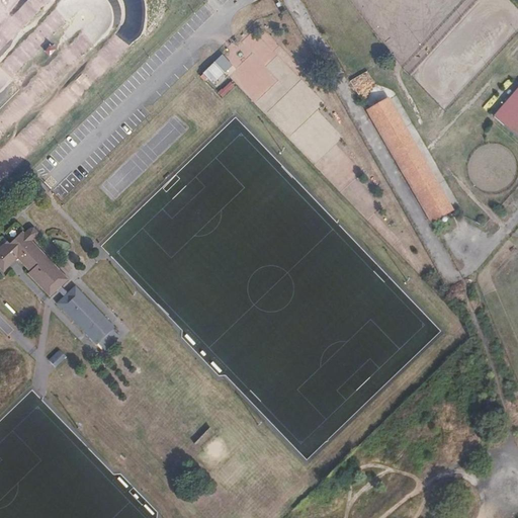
[(51,45),(44,53),(50,59),(57,52),(51,45)]
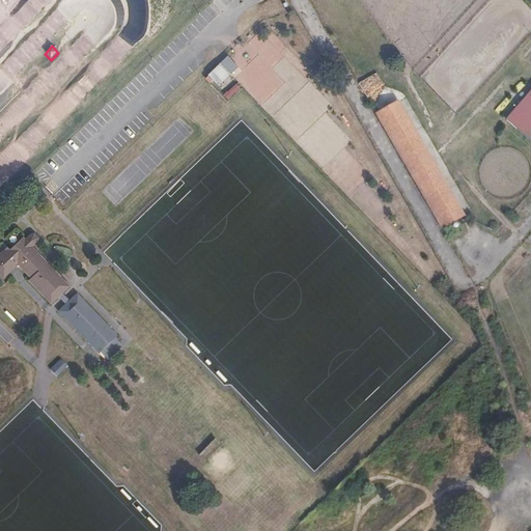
[(227,56),(219,64),(229,75),(238,66),(227,56)]
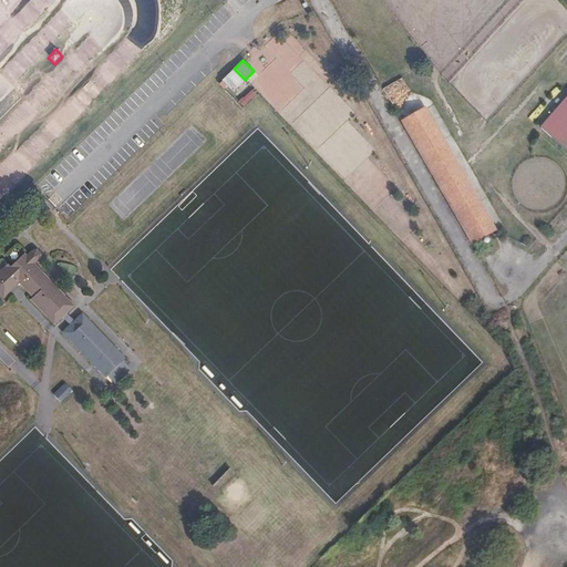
[(234,69),(223,80),(234,91),(245,80),(234,69)]
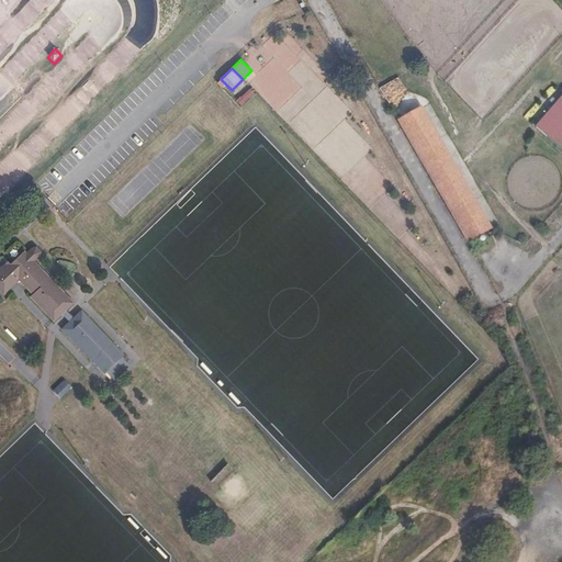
[(240,105),(254,94),(249,89),(236,100),(240,105)]
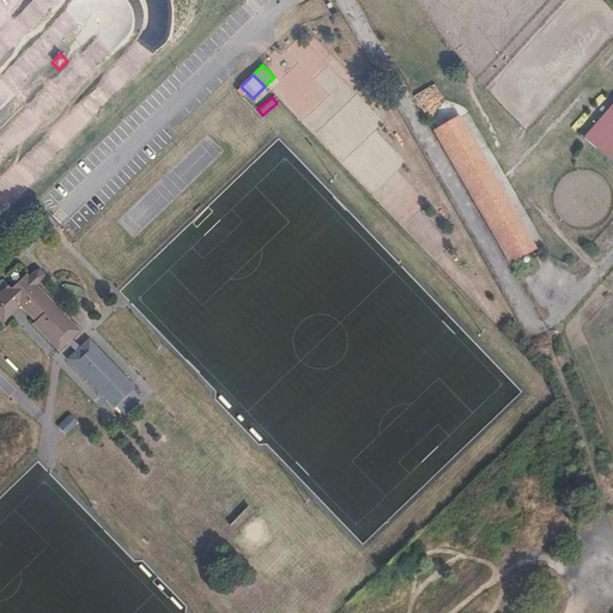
[(435,132),(511,263),(535,249),(459,117),(454,120),(435,132)]
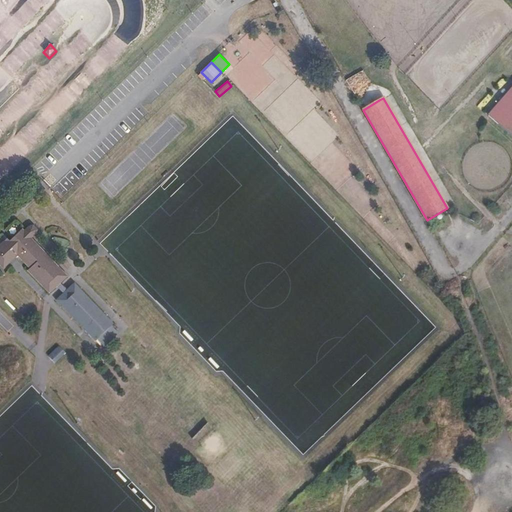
[(511,107),(498,124),(511,136),(511,107)]
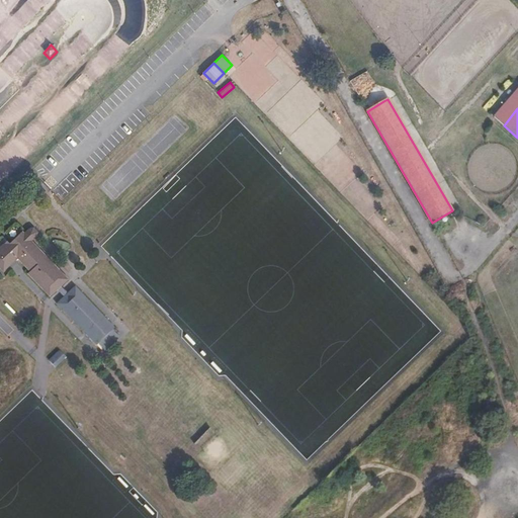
[(15,146),(20,151),(16,155),(24,161),(33,150),(20,140),(15,146)]
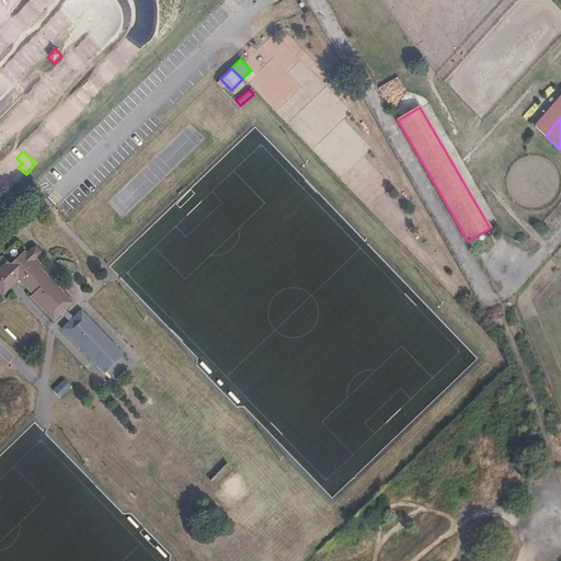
[(0,289),(3,293),(19,278),(33,293),(30,295),(55,321),(61,315),(67,308),(73,301),(35,261),(41,255),(41,250),(36,247),(32,247),(27,252),(24,250),(11,262),(9,260),(0,267),(0,289)]
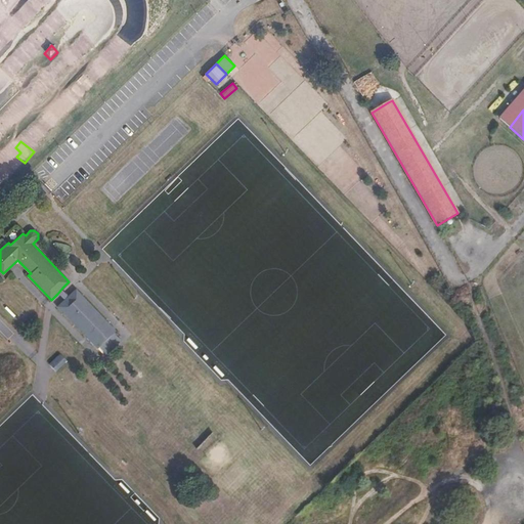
[(62,288),(57,294),(64,301),(70,296),(62,288)]
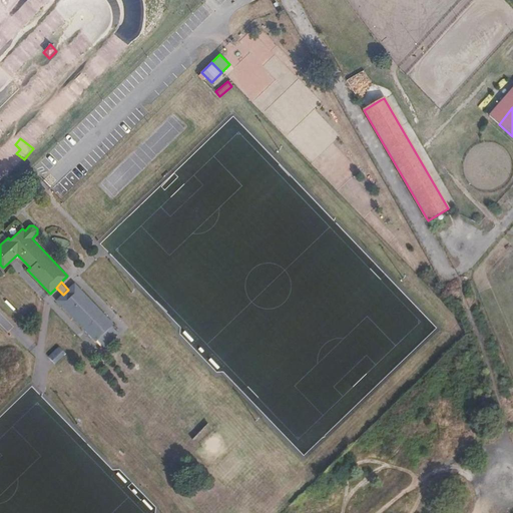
[(114,326),(75,284),(68,290),(63,295),(57,301),(96,343),(114,326)]
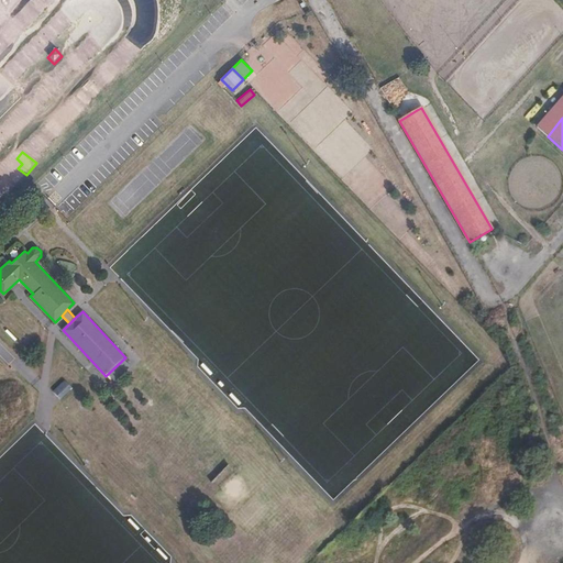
[(63,381),(52,392),(58,398),(69,388),(63,381)]
